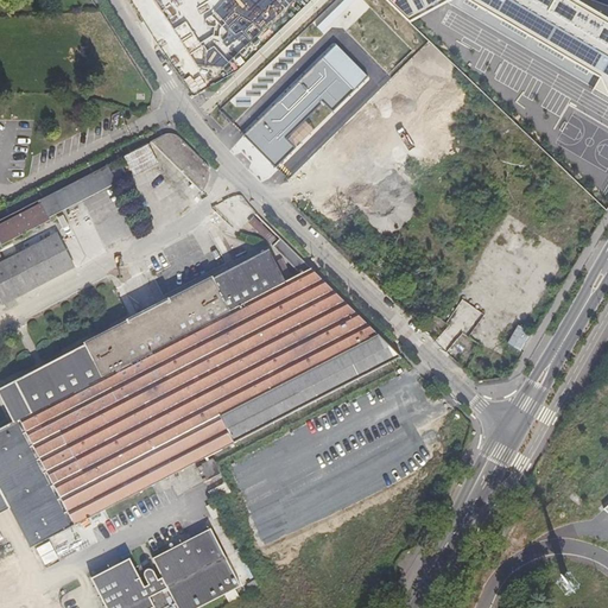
[(198,83),(268,45),(242,0),(145,0),(160,26),(198,5),(214,31),(181,49),(198,83)]
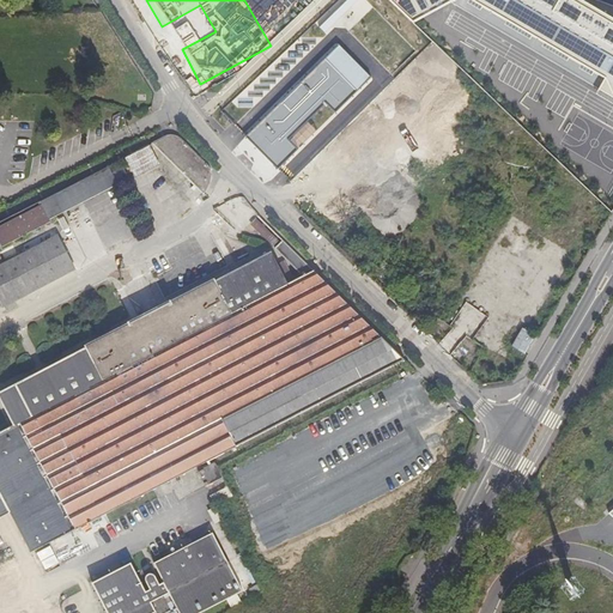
[(612,4),(604,0),(389,0),(418,26),(465,0),(466,0),(611,82),(606,90),(612,93),(612,4)]
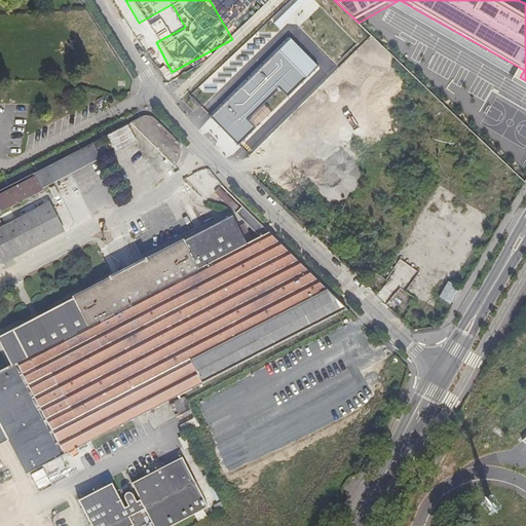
[(352,54),(301,149),(316,157),(368,63),(352,54)]
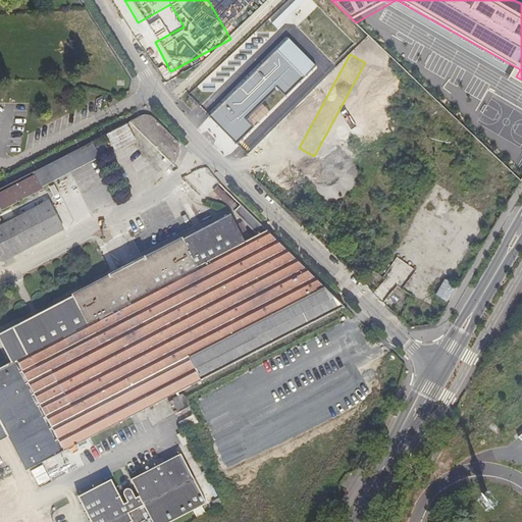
[(153,116),(145,114),(123,125),(171,170),(174,167),(176,162),(178,159),(180,155),(180,150),(180,147),(177,142),(153,116)]
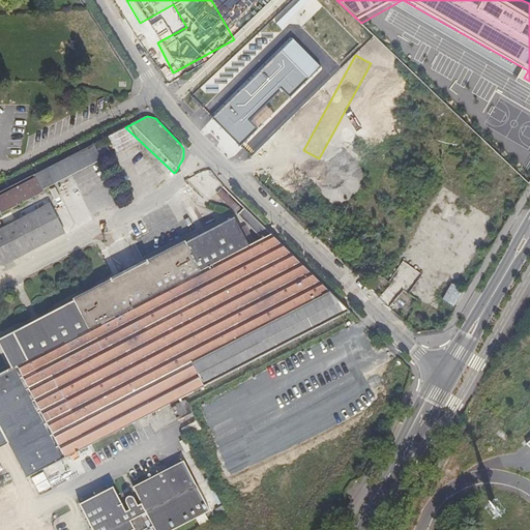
[(129,146),(121,129),(108,137),(116,153),(129,146)]
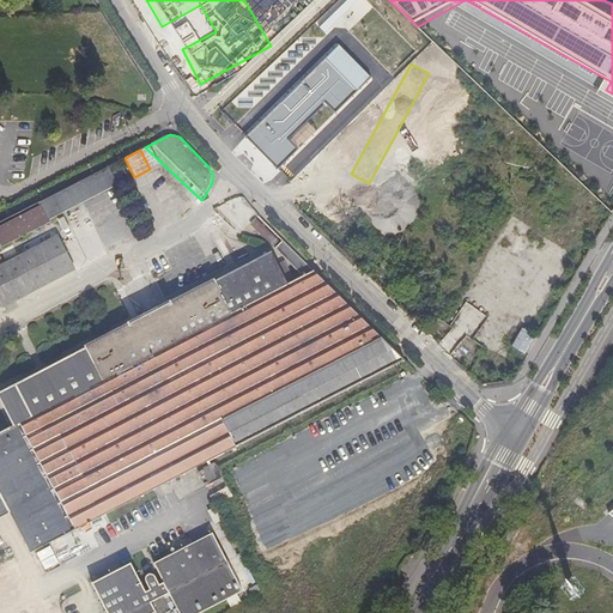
[(111,175),(107,167),(41,201),(43,206),(0,228),(0,246),(1,249),(52,223),(50,222),(97,196),(127,181),(121,169),(111,175)]
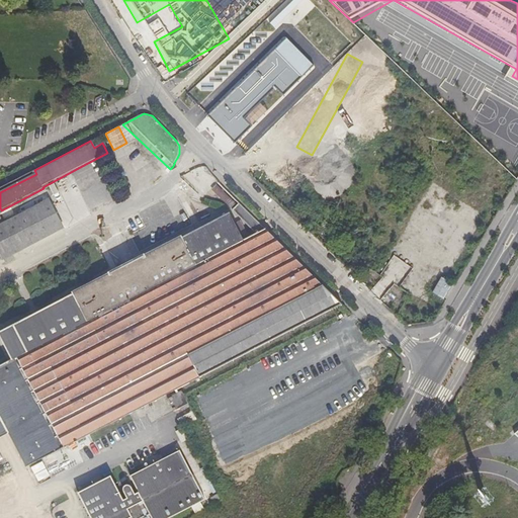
[(189,188),(205,204),(223,186),(221,184),(218,182),(214,181),(211,181),(205,181),(189,188)]
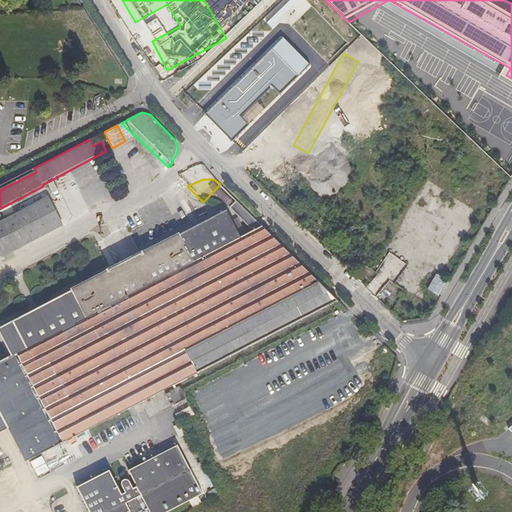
[(338,299),(318,280),(236,200),(230,206),(253,229),(241,235),(226,210),(179,234),(179,233),(166,239),(80,284),(70,290),(71,292),(0,327),(0,330),(13,354),(0,361),(0,410),(9,428),(27,462),(338,299)]
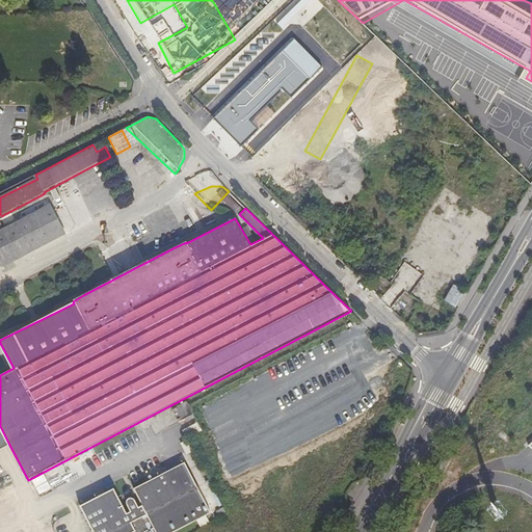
[(0,267),(62,236),(49,208),(7,230),(0,215),(0,267)]
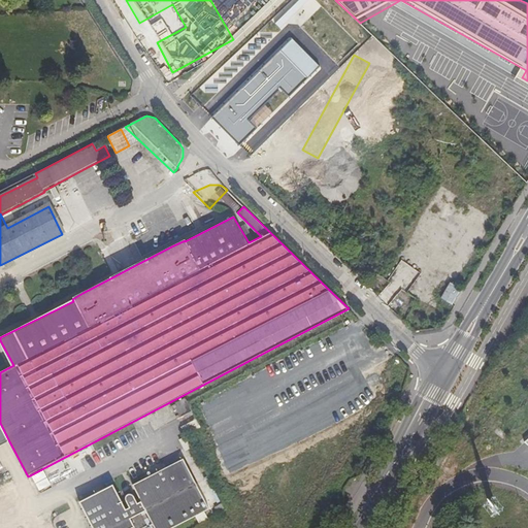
[(171,409),(178,422),(193,415),(187,402),(171,409)]
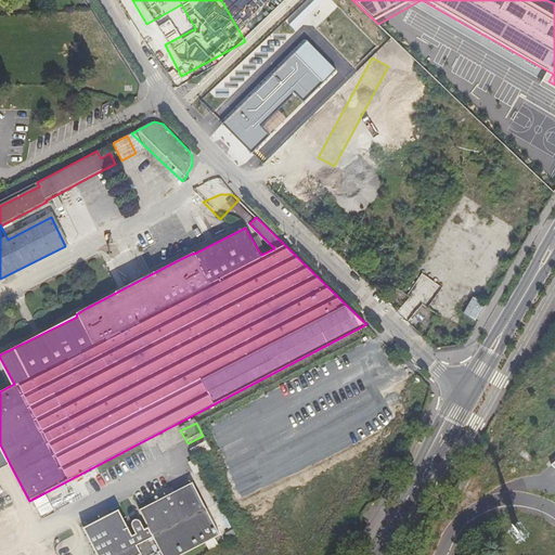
[(196,460),(211,452),(207,443),(192,452),(196,460)]
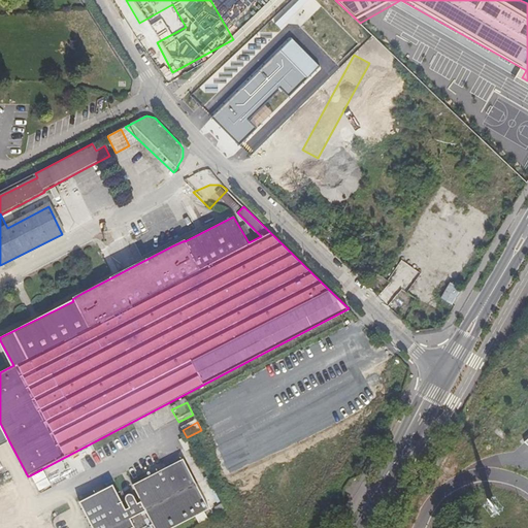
[(0,446),(9,441),(0,423),(0,446)]
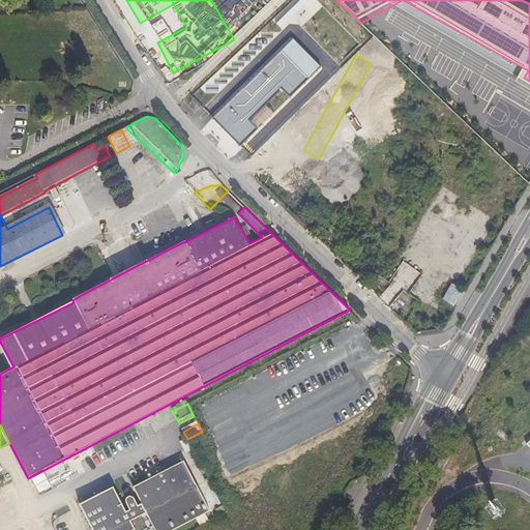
[(181,444),(188,455),(194,451),(187,440),(181,444)]
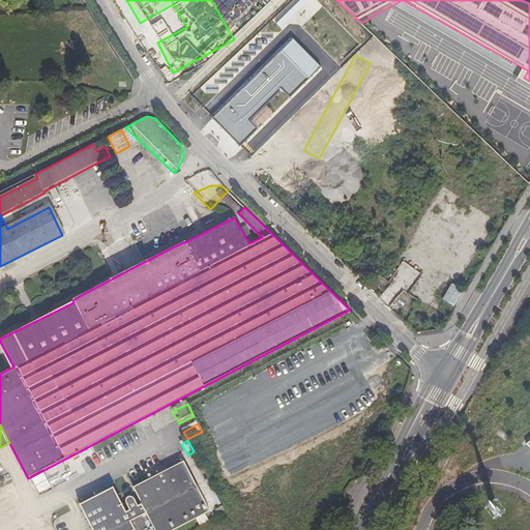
[(141,509),(136,501),(135,500),(134,500),(133,499),(131,500),(130,500),(129,501),(128,502),(128,503),(128,504),(128,505),(134,513),(129,516),(116,492),(83,509),(93,529),(181,529),(199,521),(208,516),(213,513),(186,463),(135,491),(144,507),(141,509)]
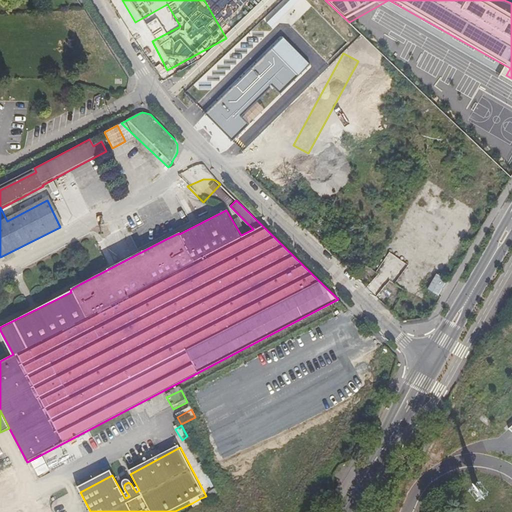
[(215,501),(224,496),(221,491),(213,496),(215,501)]
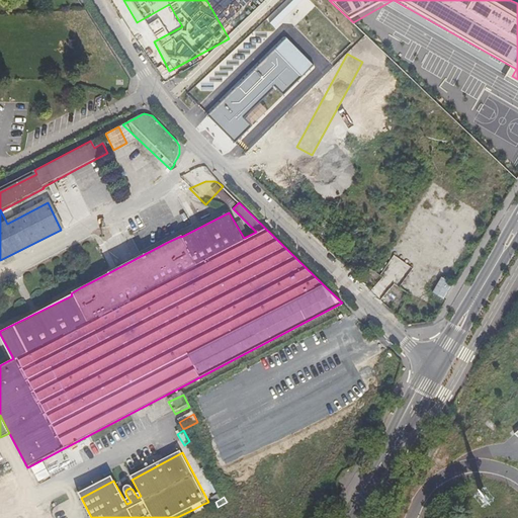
[(203,504),(194,509),(198,517),(207,512),(203,504)]
